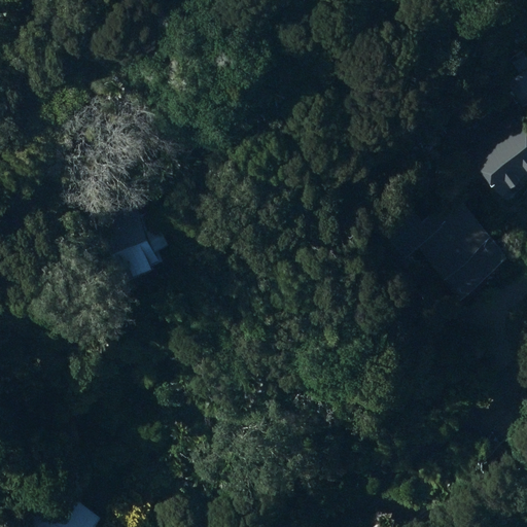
[(526,44),(508,57),(519,73),(503,83),(526,117),(526,44)]
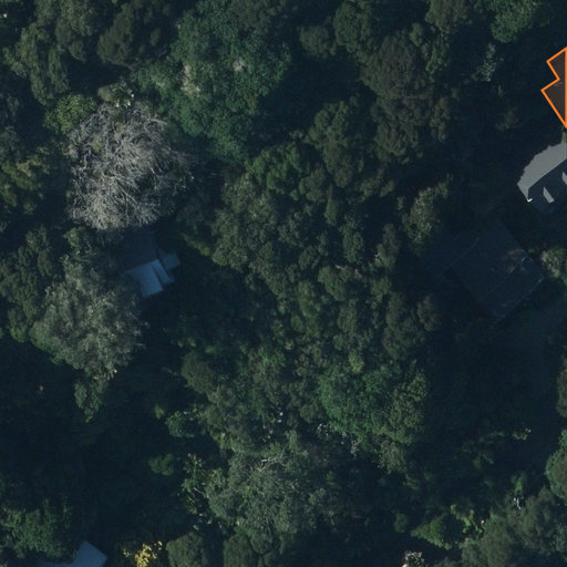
[(547,209),(566,192),(566,140),(552,121),(502,163),(540,207),(544,205),(547,209)]
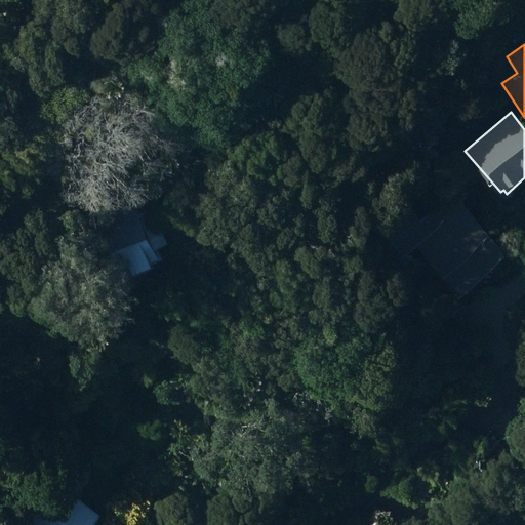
[(416,243),(458,296),(506,259),(463,206),(416,243)]
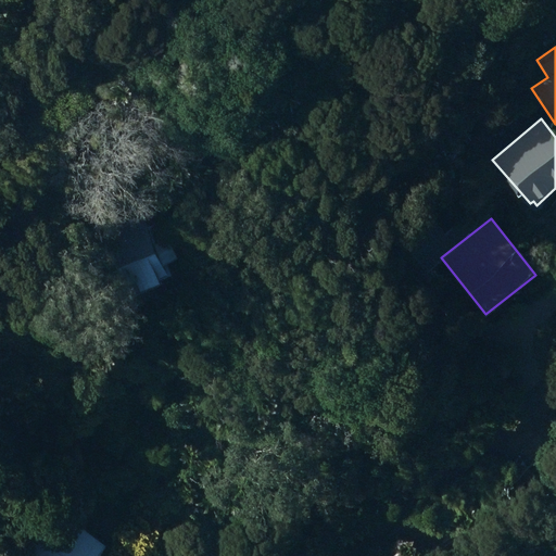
[(148,228),(163,264),(176,258),(162,223),(148,228)]
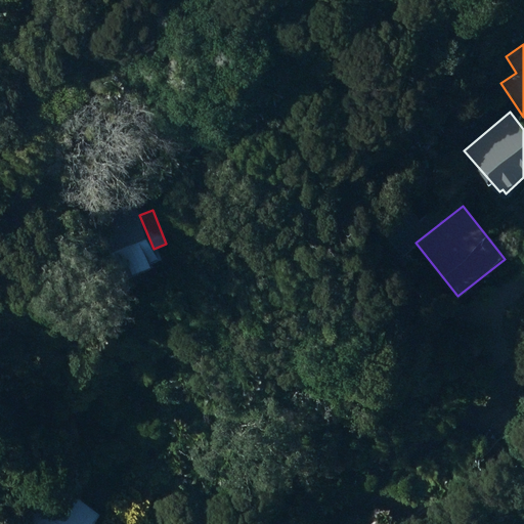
[(380,226),(401,254),(413,245),(392,217),(380,226)]
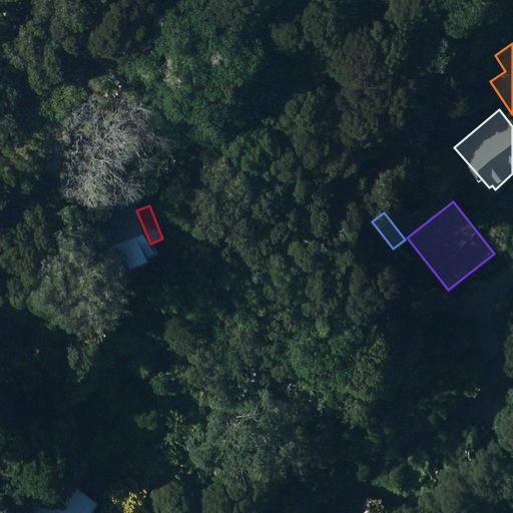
[(141,230),(109,245),(122,272),(154,258),(141,230)]
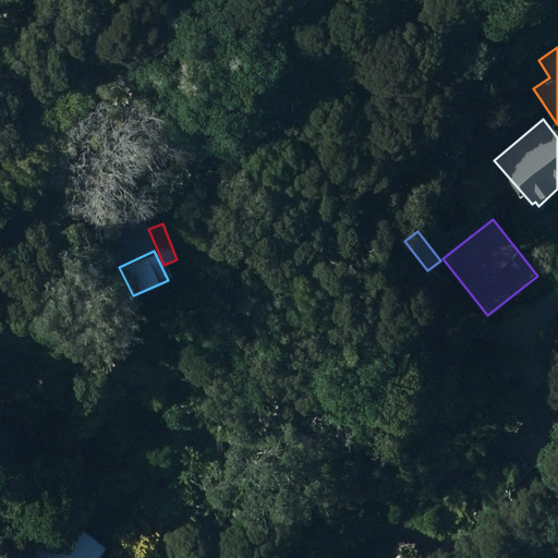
[(27,557),(99,557),(108,545),(57,512),(27,557)]
